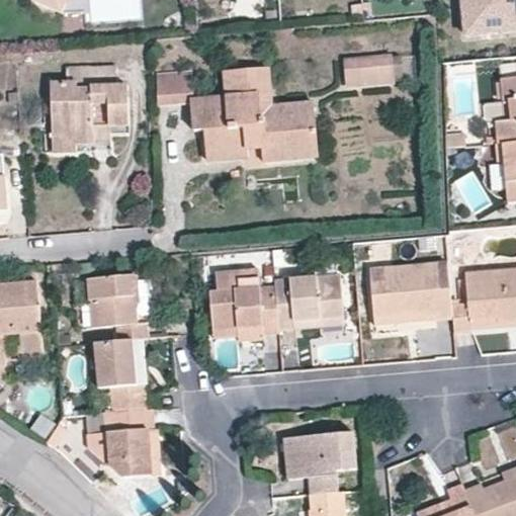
[(34,0),(63,11),(66,0),(34,0)]
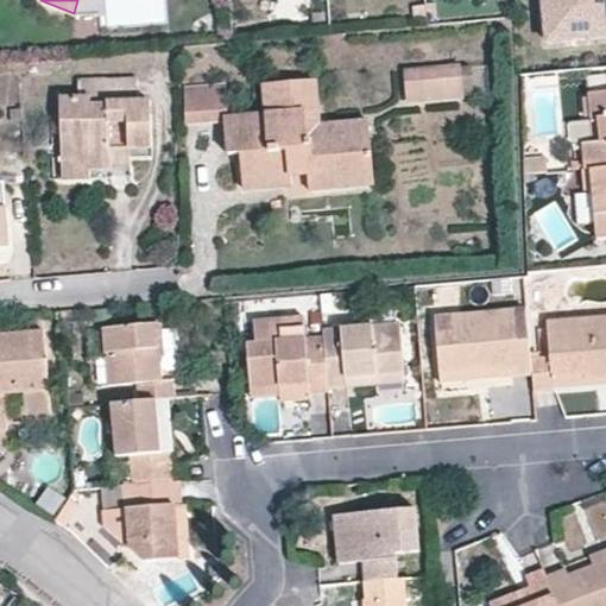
[(540,0),(543,40),(605,35),(605,0),(540,0)]
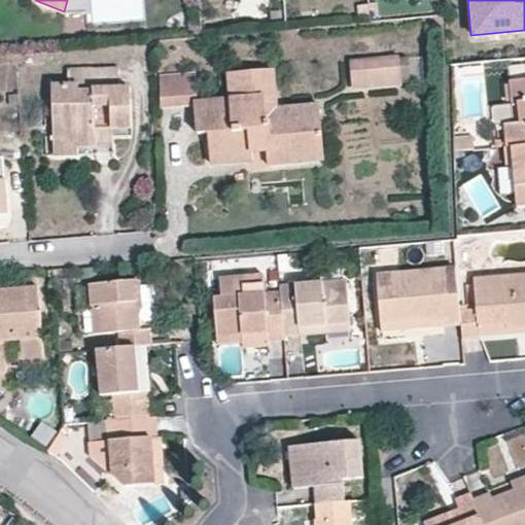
[(399,79),(396,58),(396,55),(349,60),(352,89),(399,83),(399,79)]
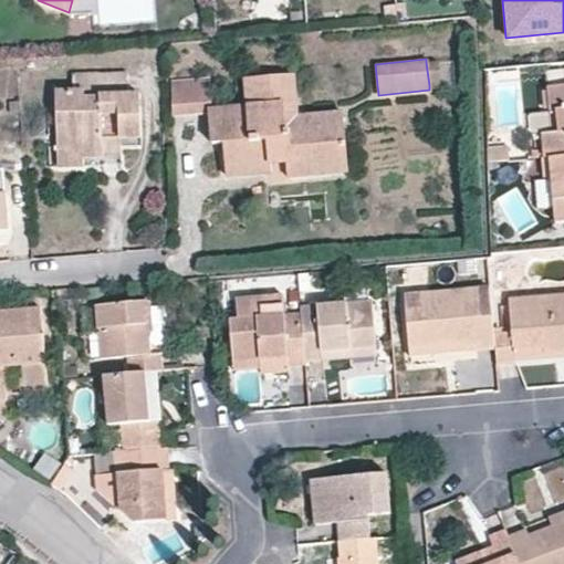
[(451,59),(426,62),(429,85),(455,82),(451,59)]
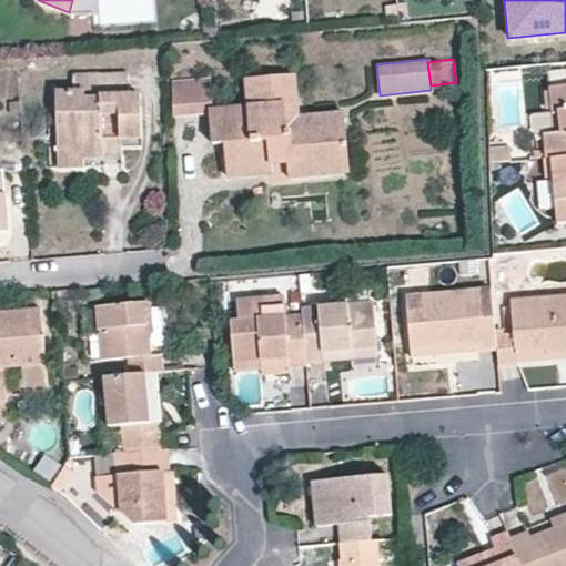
[(125,70),(71,73),(72,87),(53,88),(56,154),(80,153),(81,157),(101,155),(102,153),(102,138),(119,137),(139,137),(138,92),(127,92),(125,70)]
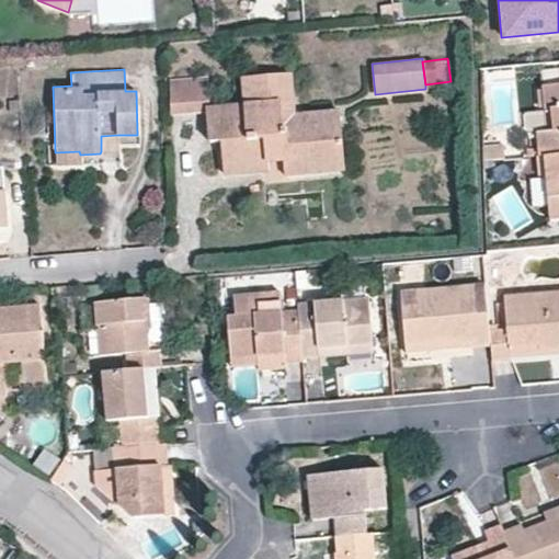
[(169,80),(172,112),(206,109),(208,139),(220,138),(224,174),(269,170),(269,162),(283,160),(316,158),(315,141),(341,140),(338,109),(294,111),(291,71),(241,77),(244,103),(210,106),(206,77),(169,80)]
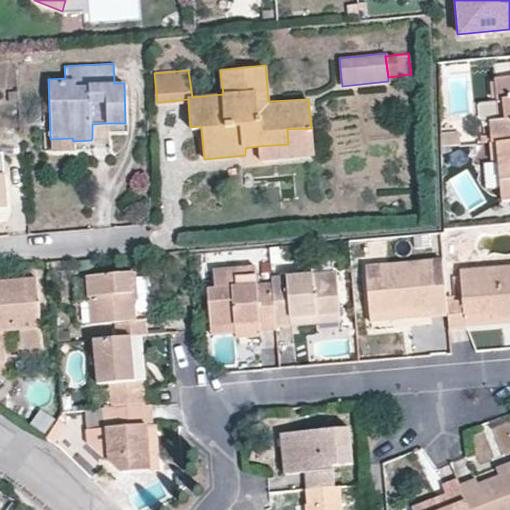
[(509,74),(494,76),(496,97),(503,97),(504,119),(498,119),(489,120),(491,141),(509,139),(509,74)]
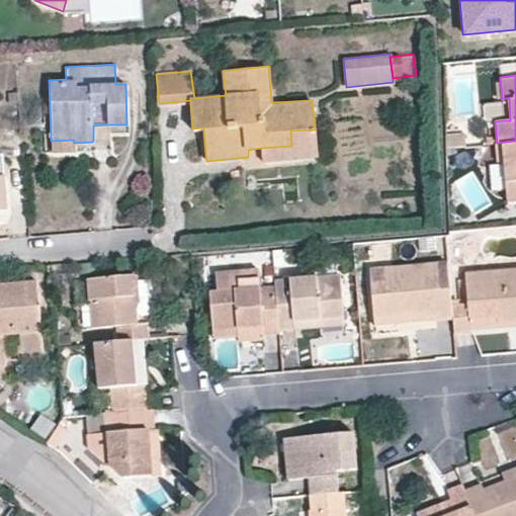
[(509,98),(502,98),(504,120),(510,120),(509,98)]
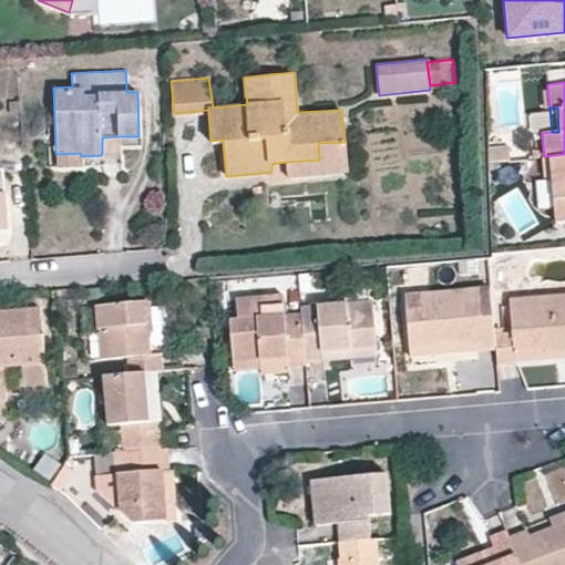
[(120,151),(119,136),(102,137),(102,153),(120,151)]
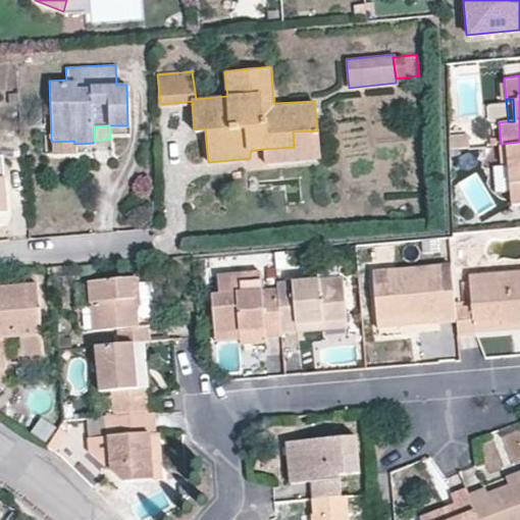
[(319,157),(317,131),(293,132),(294,147),(263,149),(263,164),(319,157)]
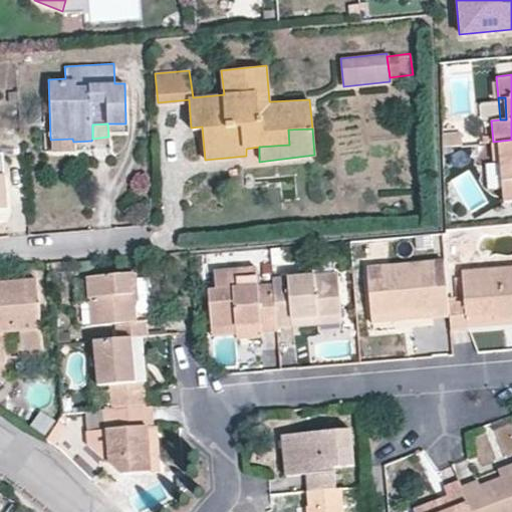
[(443,146),(461,144),(460,131),(442,133),(443,146)]
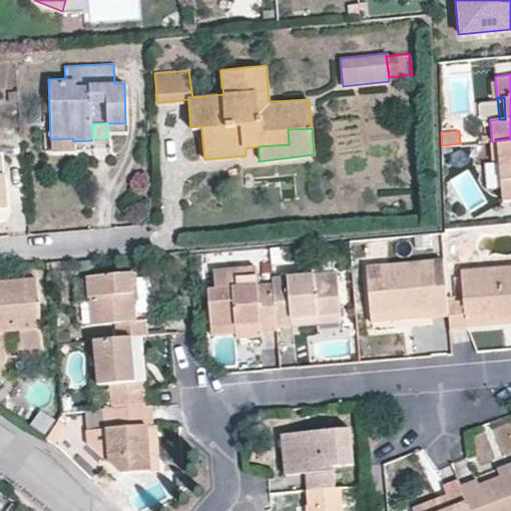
[(73,149),(73,141),(72,138),(50,139),(51,150),(73,149)]
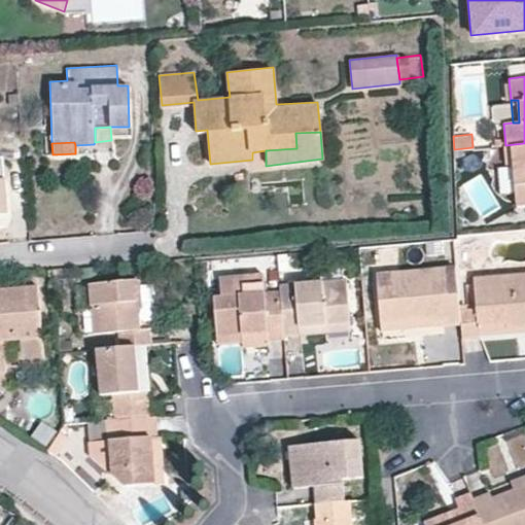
[(524,143),(505,145),(496,145),(497,164),(512,163),(516,206),(524,205),(524,143)]
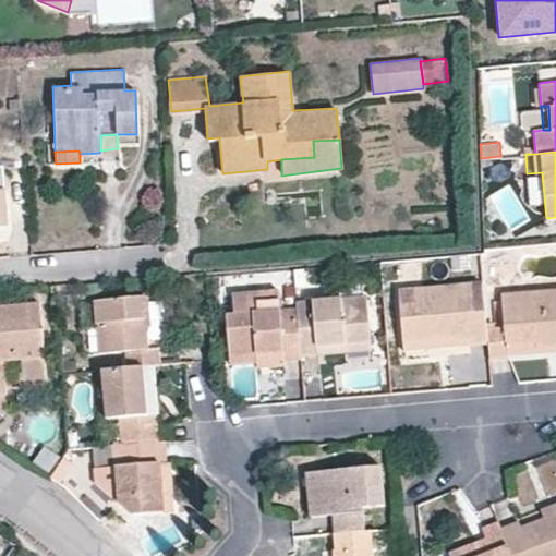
[(484,328),(480,281),(412,288),(413,302),(399,304),(402,342),(467,336),(467,343),(486,341),(484,328)]
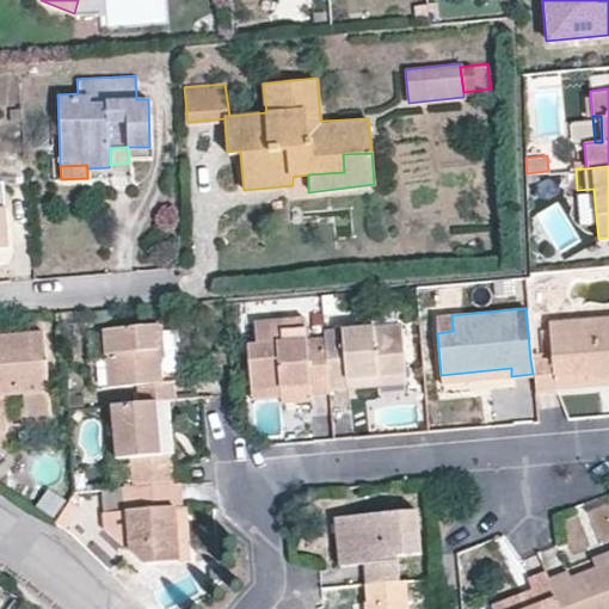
[(81,318),(81,309),(60,311),(60,320),(81,318)]
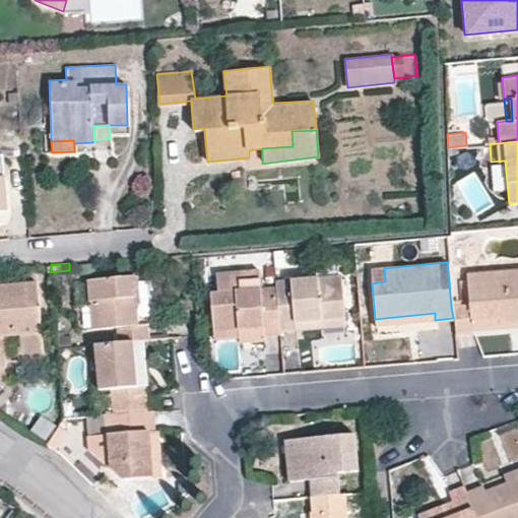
[(517,267),(468,272),(468,277),(469,304),(461,305),(451,306),(453,318),(454,332),(472,330),(471,321),(498,319),(498,324),(517,321),(517,267)]
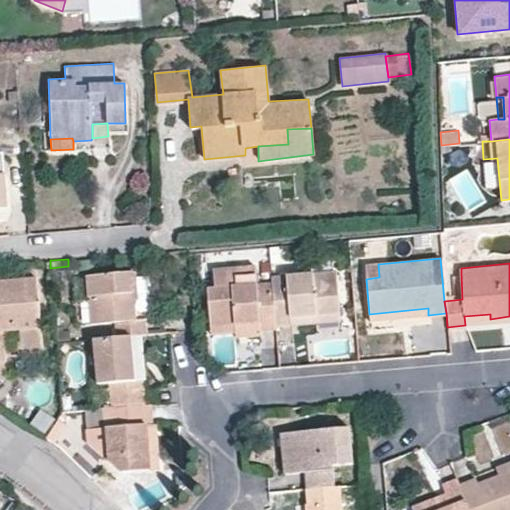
[(275,325),(271,281),(257,282),(255,264),(213,268),(214,285),(206,286),(210,328),(259,324),(259,329),(275,327),(275,325)]
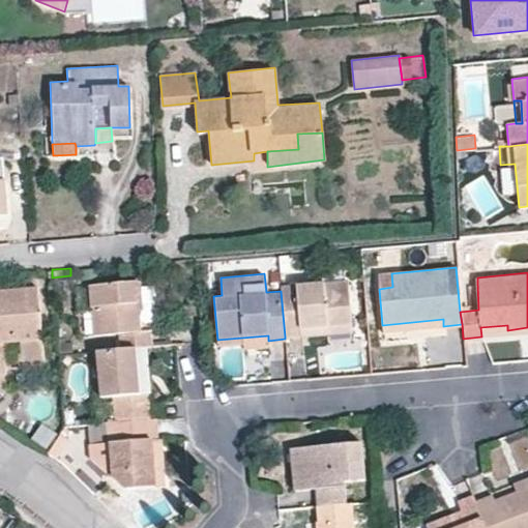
[(348,280),(281,286),(281,291),(285,336),(301,335),(300,325),(351,322),(348,280)]
